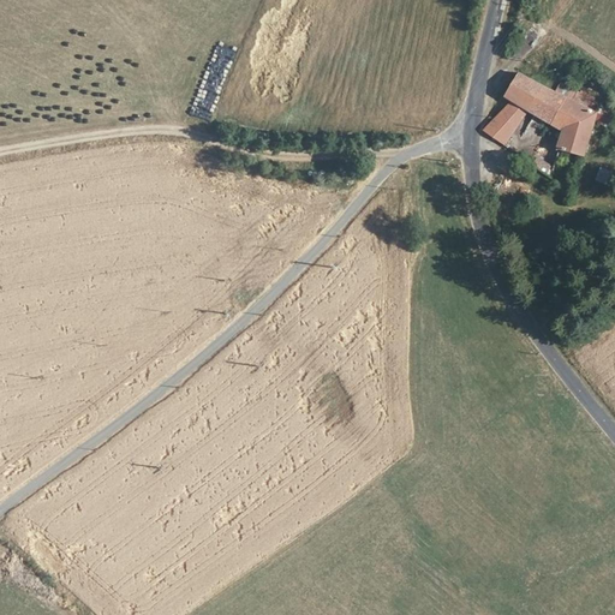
[(559,93),(517,71),(505,94),(507,95),(527,106),(560,123),(555,147),(580,155),(591,107),(572,97),(559,93)]
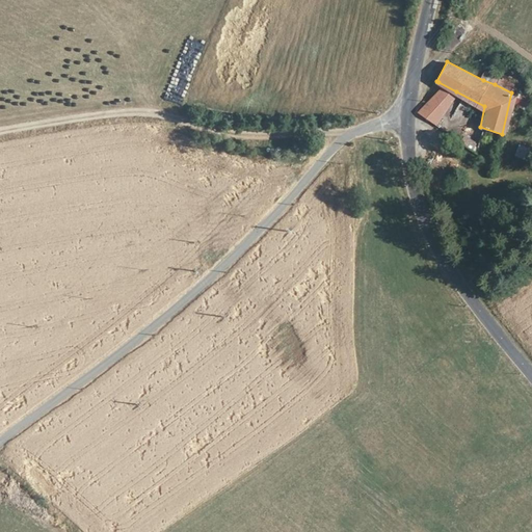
[(501,77),(495,84),(511,92),(513,88),(514,84),(501,77)]
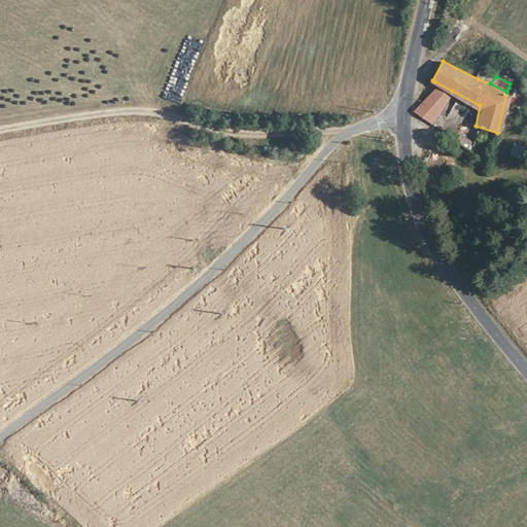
[(434,81),(415,111),(432,123),(452,91),(434,81)]
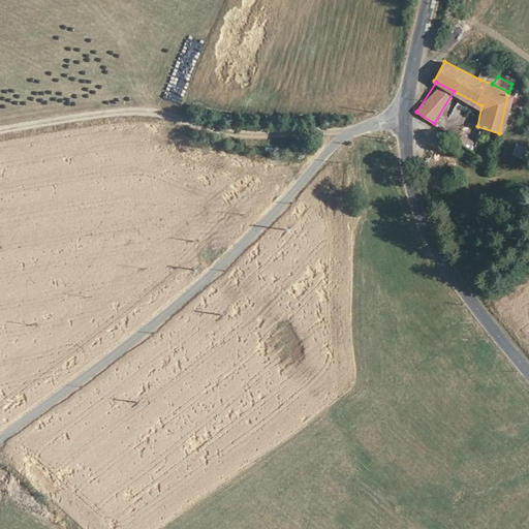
[(521,93),(516,107),(524,110),(528,96),(521,93)]
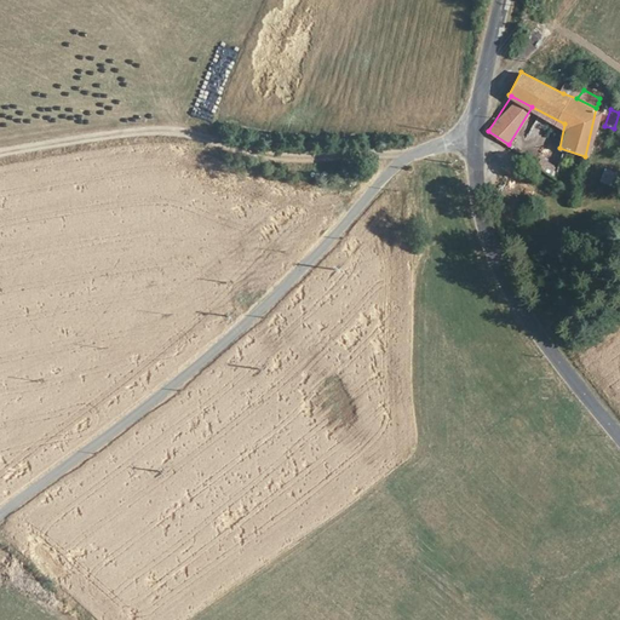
[(537,156),(534,162),(552,174),(555,165),(537,156)]
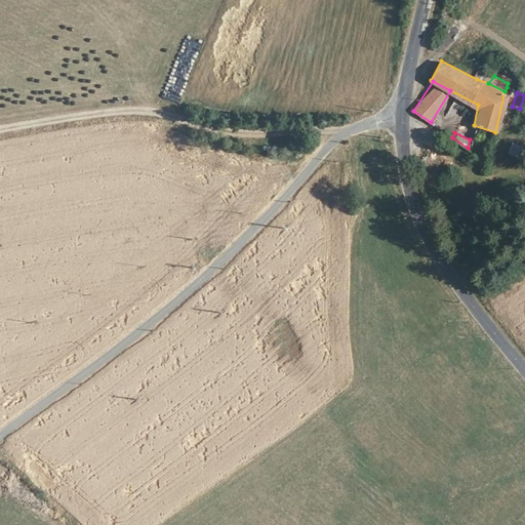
[(524,147),(512,144),(509,156),(523,159),(524,151),(524,147)]
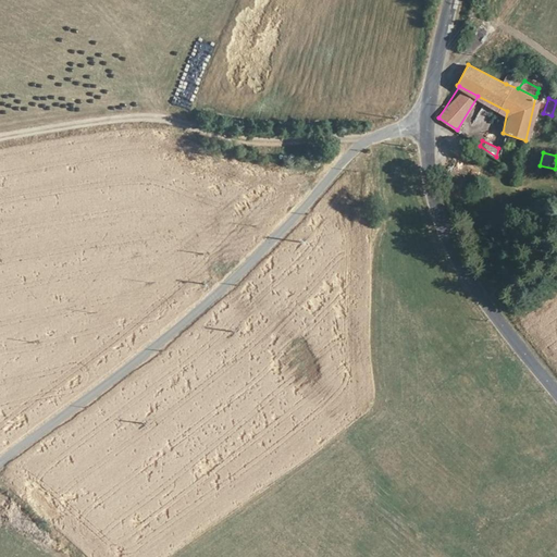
All buildings are outlined.
